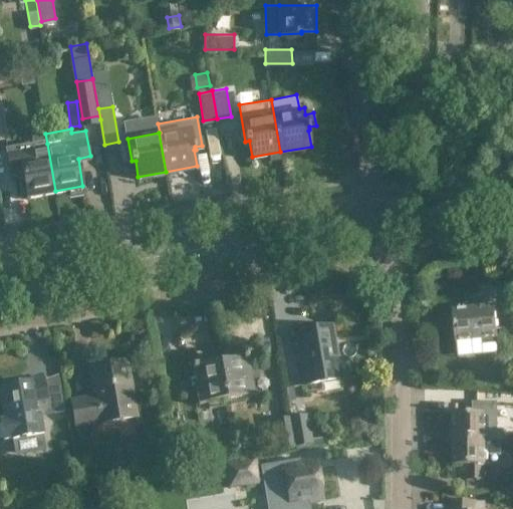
[(55,191),(47,144),(34,146),(33,141),(7,146),(11,170),(18,169),(22,192),(27,192),(27,196),(55,191)]
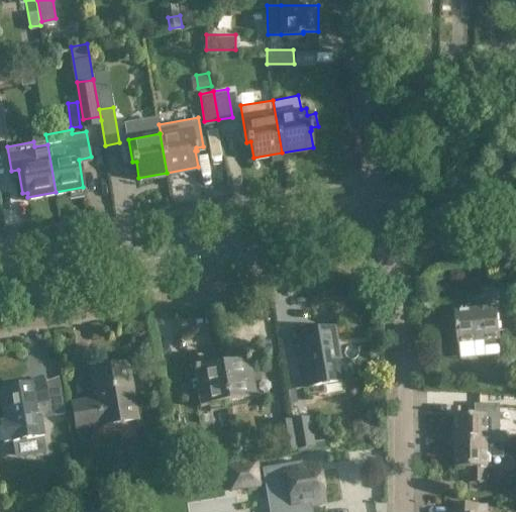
[(501,341),(498,305),(457,309),(457,312),(454,313),(455,325),(458,325),(460,339),(485,337),(486,343),(501,341)]
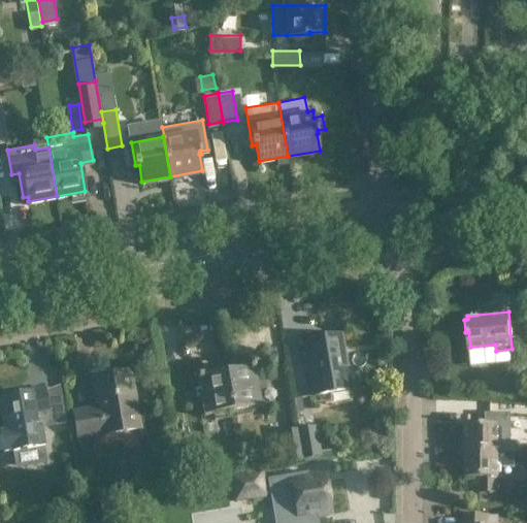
[(350,386),(340,331),(304,337),(308,361),(311,361),(313,369),(309,369),(314,392),(350,386)]
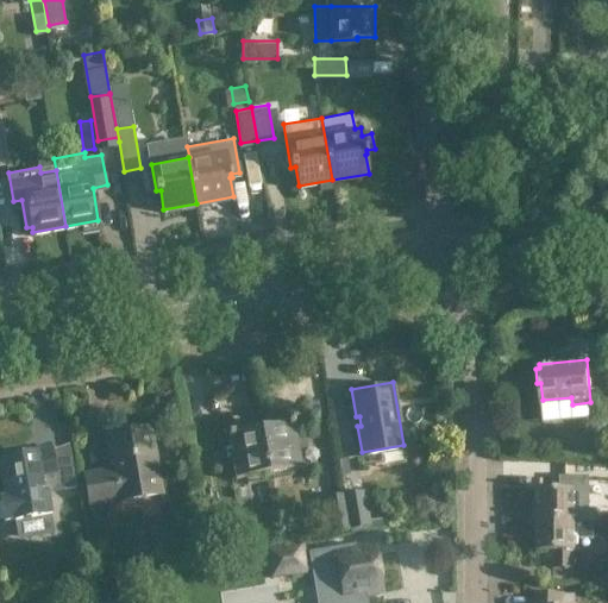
[(607,382),(596,383),(599,415),(607,414),(607,382)]
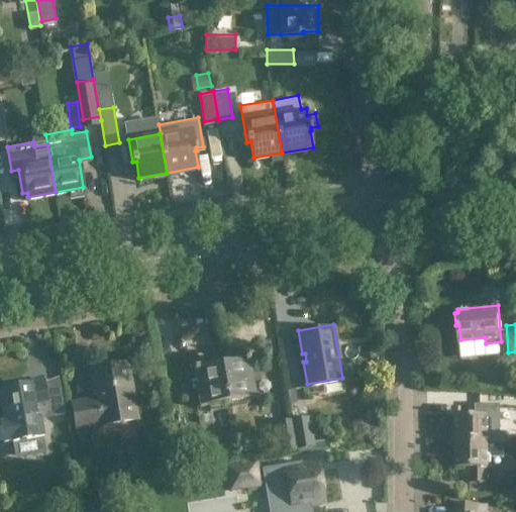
[(237,359),(220,362),(227,400),(255,395),(246,343),(235,345),(237,359)]
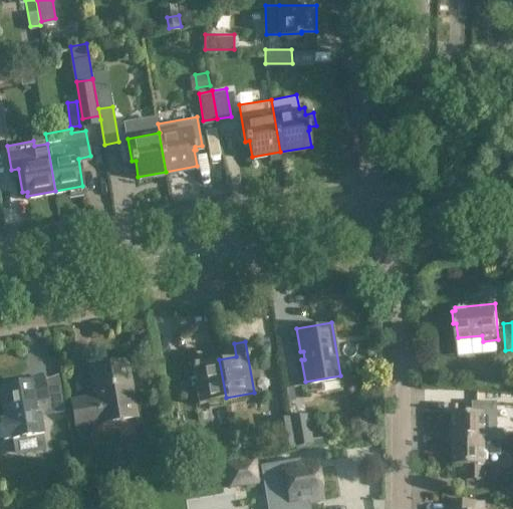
[(204,362),(201,349),(190,351),(199,402),(226,398),(219,359),(204,362)]
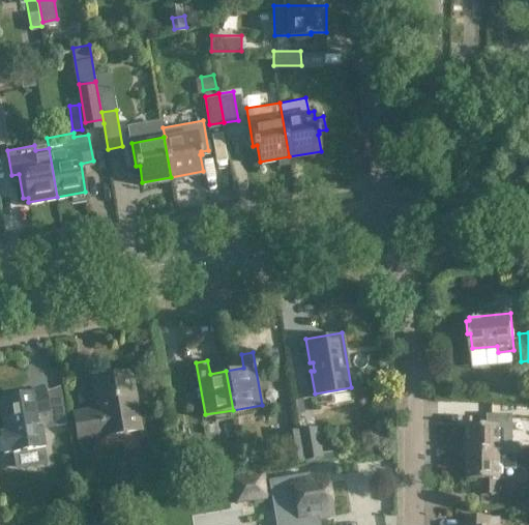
[(100,406),(74,410),(78,436),(103,432),(103,434),(141,427),(130,370),(93,376),(97,399),(98,399),(100,406)]
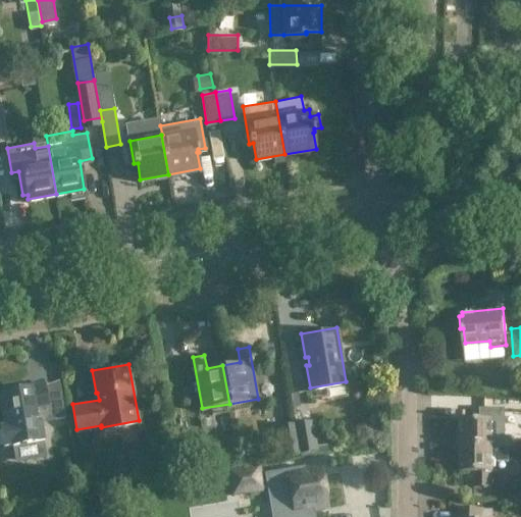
[(41,418),(51,416),(45,382),(0,390),(6,423),(1,424),(4,443),(13,442),(13,444),(45,437),(41,418)]
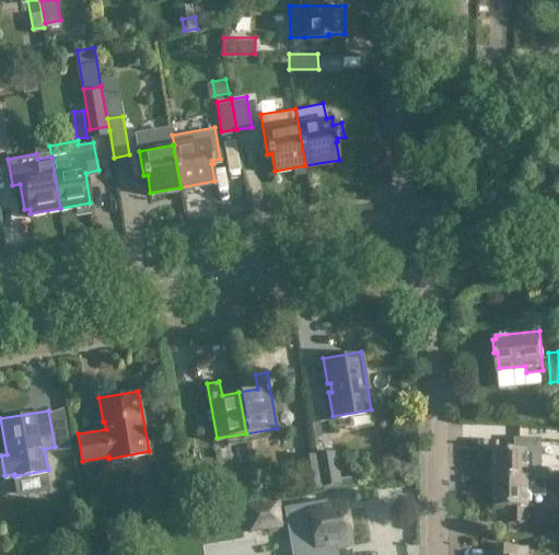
[(496,465),(493,465),(493,475),(528,476),(545,476),(548,476),(548,466),(542,466),(542,437),(516,437),(516,448),(496,448),(496,465)]
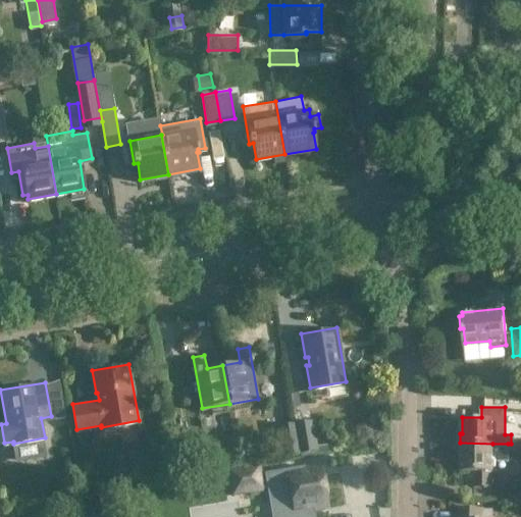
[(316,447),(311,419),(295,421),(300,450),(316,447)]
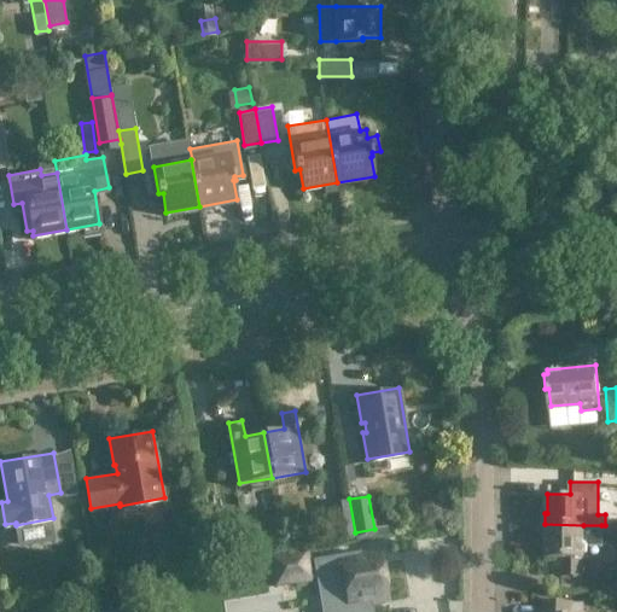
[(330,502),(336,536),(355,532),(349,499),(330,502)]
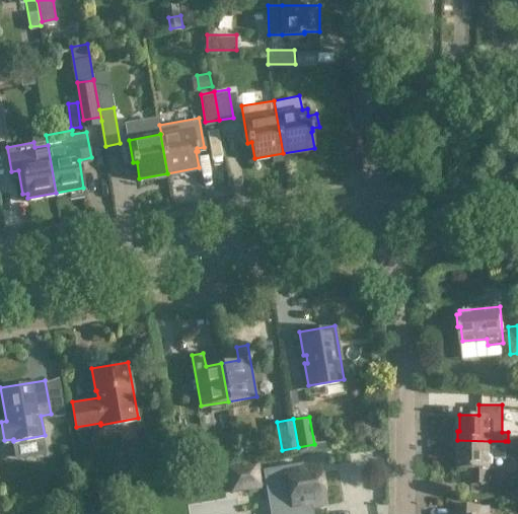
[(490,441),(457,440),(457,450),(459,450),(459,466),(472,465),(472,481),(489,481),(489,465),(490,465),(490,456),(505,456),(505,441),(490,441)]
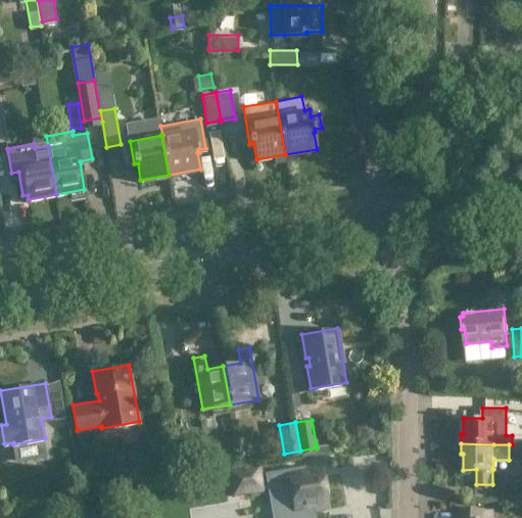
[(194,449),(184,450),(186,462),(196,460),(194,449)]
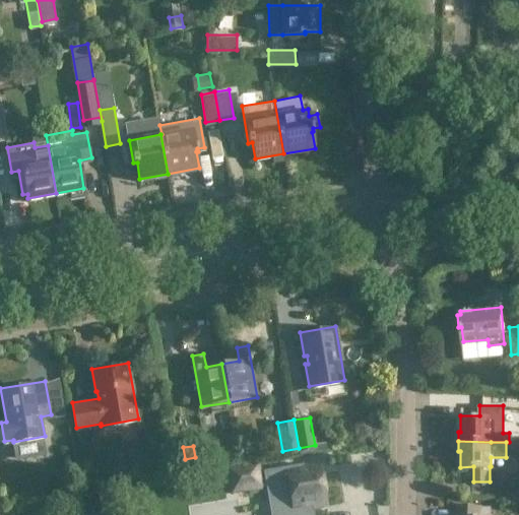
[(304,461),(264,467),(271,514),(312,514),(311,504),(326,502),(320,469),(317,470),(316,463),(305,465),(304,461)]
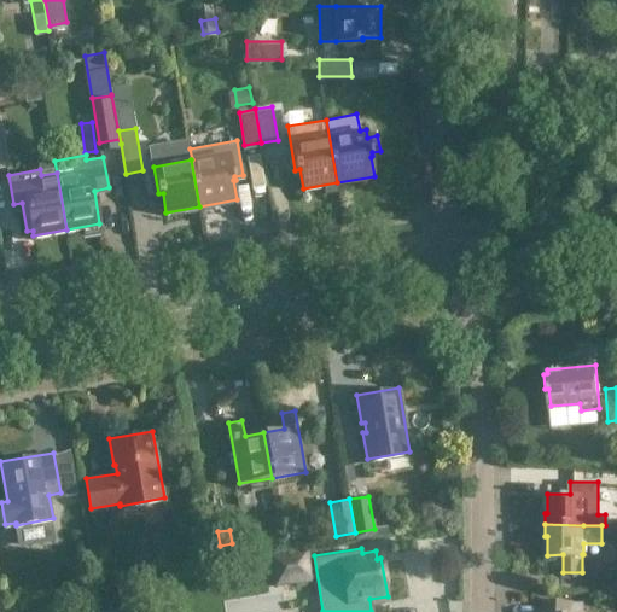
[(307,555),(307,549),(272,554),(277,581),(310,575),(307,555)]
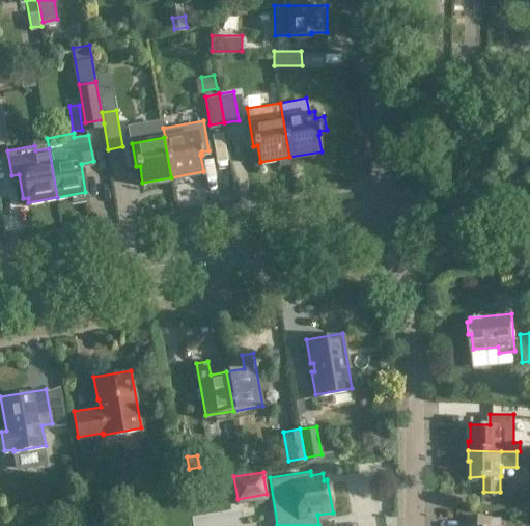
[(142,494),(129,497),(131,509),(145,507),(142,494)]
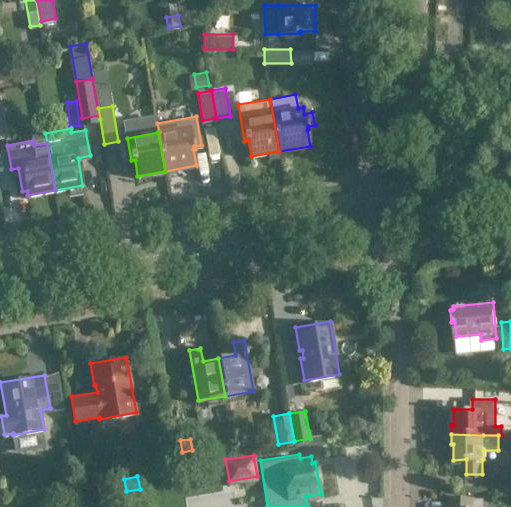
[(483,506),(483,497),(473,497),(473,496),(451,495),(450,506),(483,506)]
